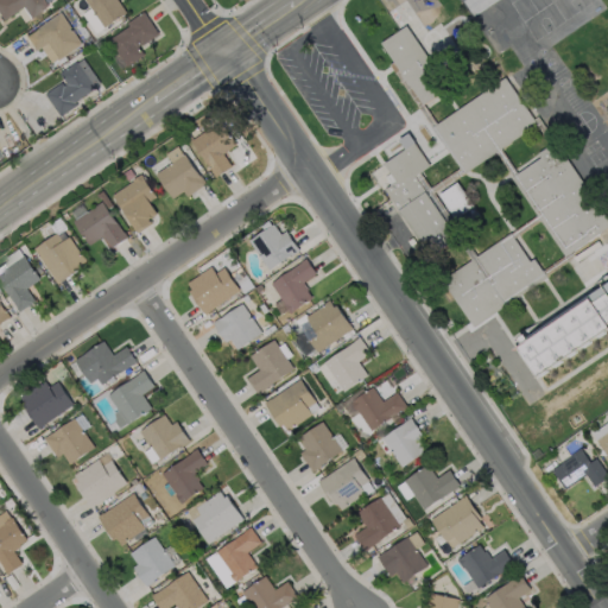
[(44,0),(49,7),(32,19),(24,8),(4,21),(0,16),(0,0),(44,0)]
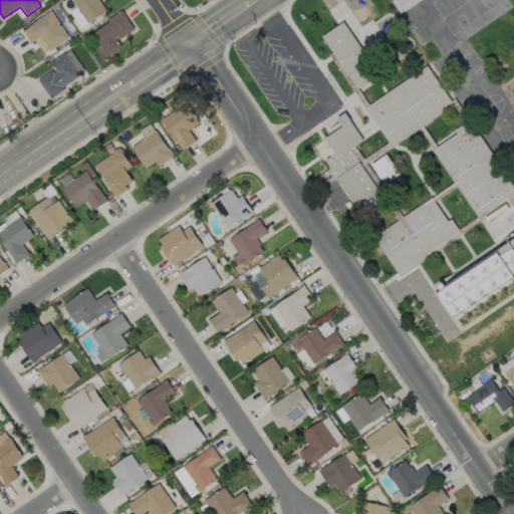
[(99,0),(108,12),(89,25),(71,0),(99,0)]
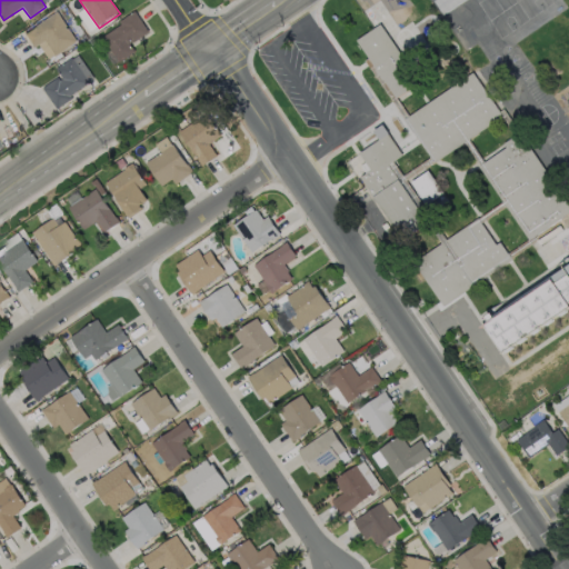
[(468,0),(445,16),(435,2),(437,0),(468,0)]
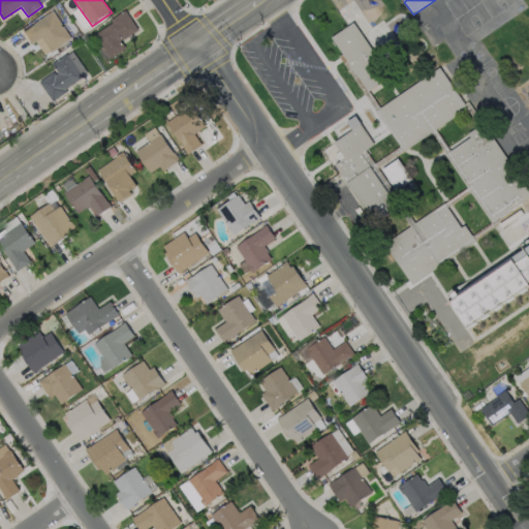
[(72,11),(82,29),(90,25),(80,7),(72,11)]
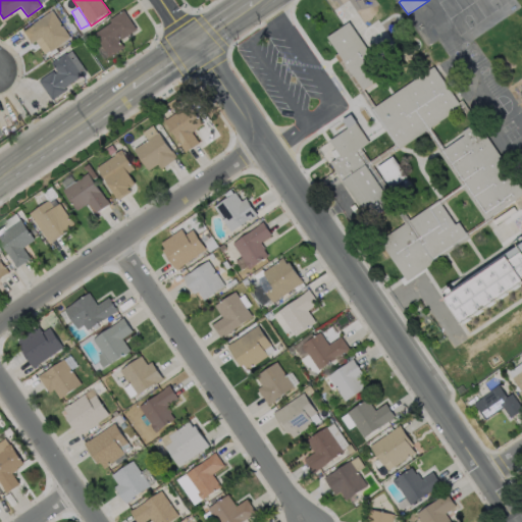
[(53,11),(71,39),(52,52),(42,38),(32,45),(23,33),(53,11)]
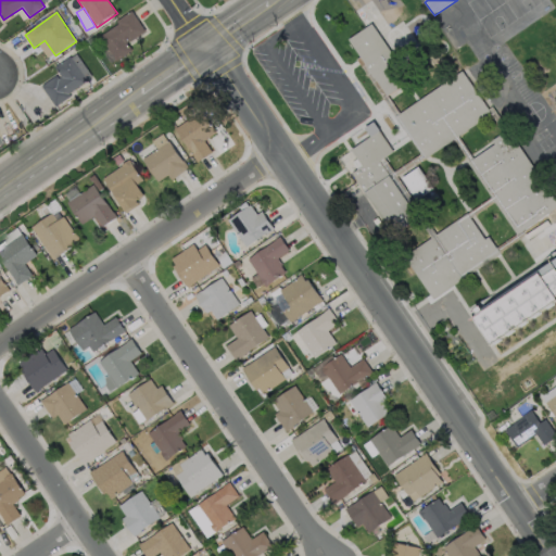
[(134,51),(117,62),(101,37),(119,25),(117,22),(133,12),(147,33),(128,45),(134,51)]
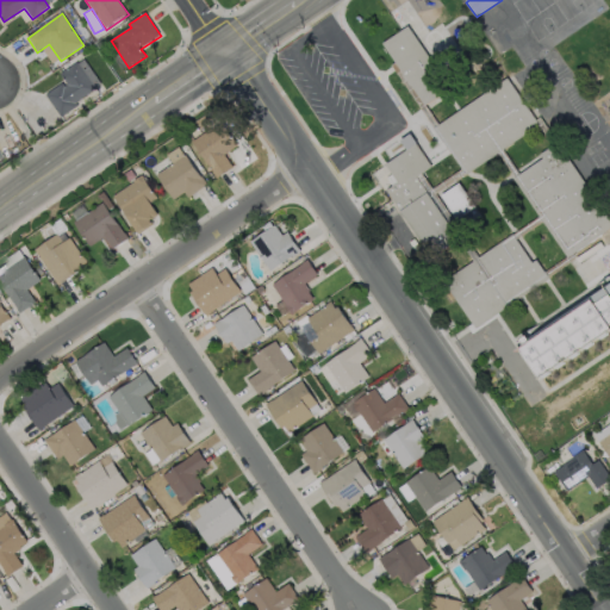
[(91,37),(86,41),(78,29),(82,25),(91,37)]
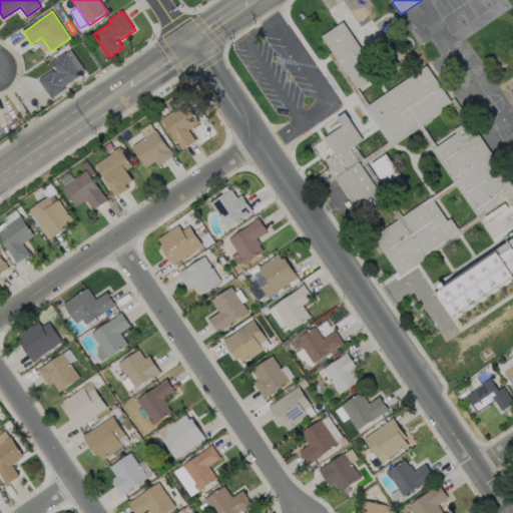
[(380,75),(358,89),(323,37),(344,23),(380,75)]
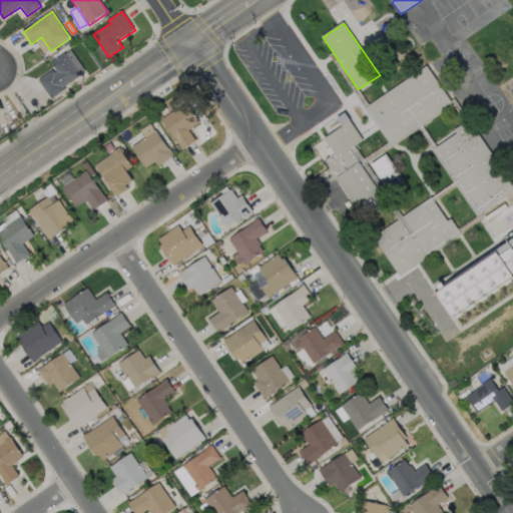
[(65,53),(81,75),(64,87),(66,90),(52,99),(39,80),(53,71),(55,73),(57,72),(51,63),(65,53)]
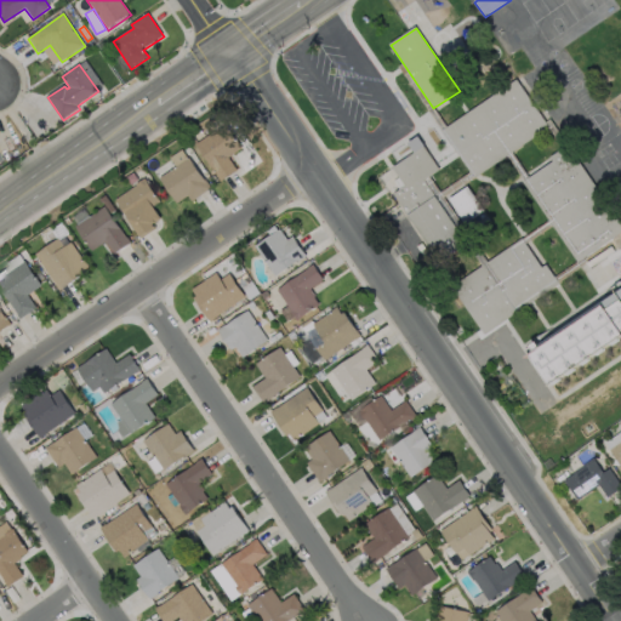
[(550,129),(476,180),(443,131),(518,80),(550,129)]
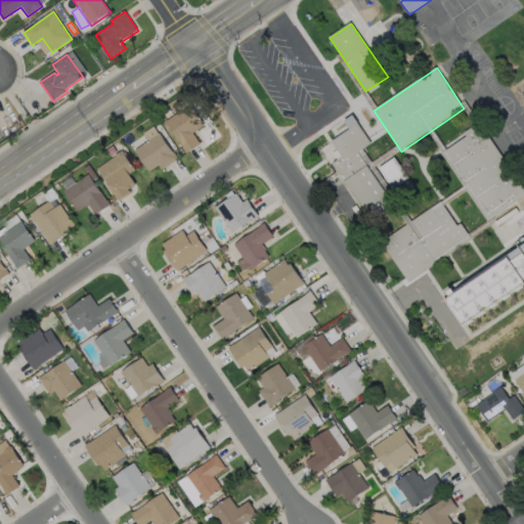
[(101,74),(93,80),(90,76),(98,70),(101,74)]
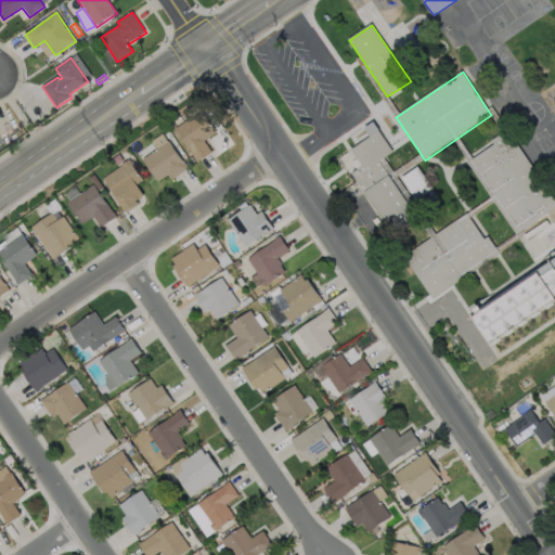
[(214,153),(198,164),(194,158),(195,157),(177,130),(203,111),(218,133),(205,142),(214,153)]
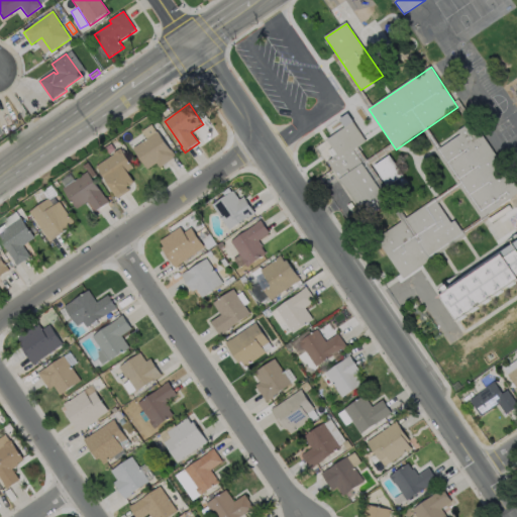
[(516,186),(516,194),(481,219),(436,152),(460,135),(458,131),(473,121),(516,186)]
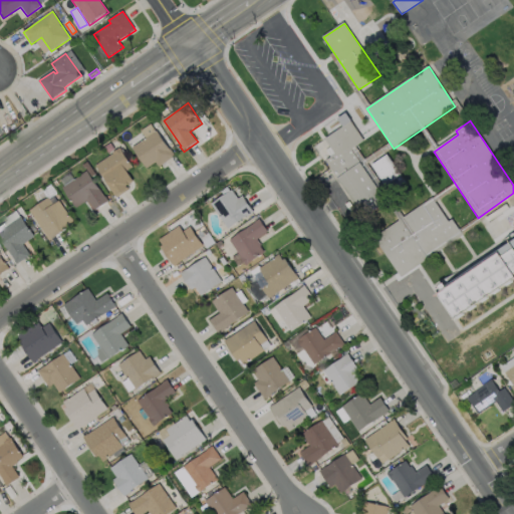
[(388,203),(365,219),(326,162),(336,155),(325,140),(351,121),(364,142),(352,150),(388,203)]
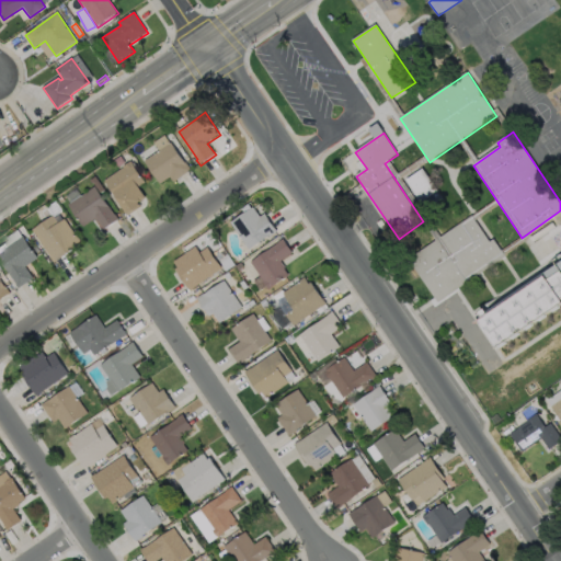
[(172,144),(185,162),(186,162),(192,171),(174,183),(171,178),(161,184),(146,162),(172,144)]
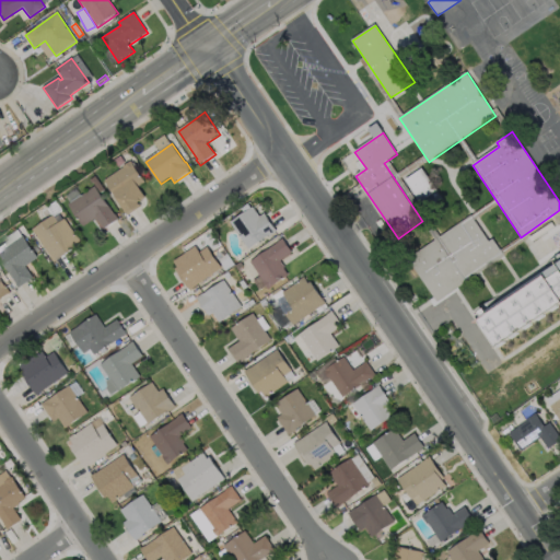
[(363,165),(352,151),(341,160),(351,173),(363,165)]
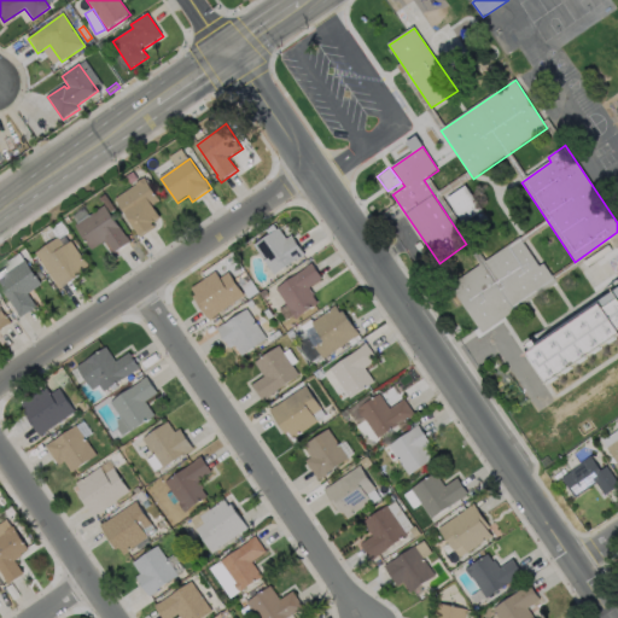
[(139,180),(132,185),(127,178),(135,173),(139,180)]
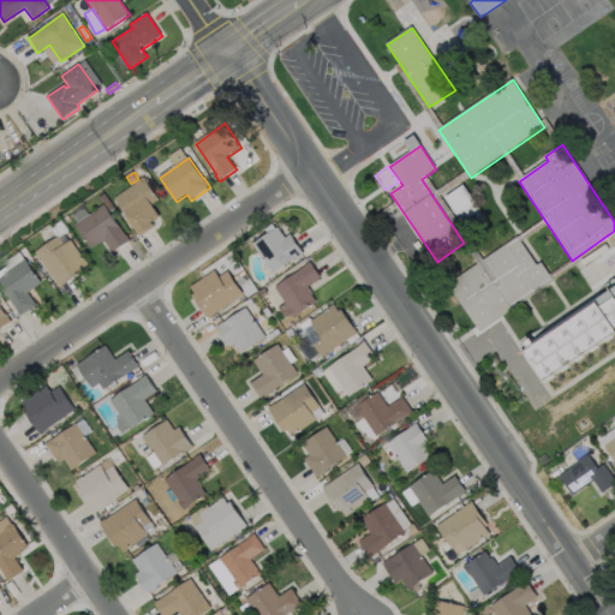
[(155,227),(141,237),(115,198),(137,185),(136,184),(144,178),(160,201),(153,206),(161,218),(153,224),(155,227)]
